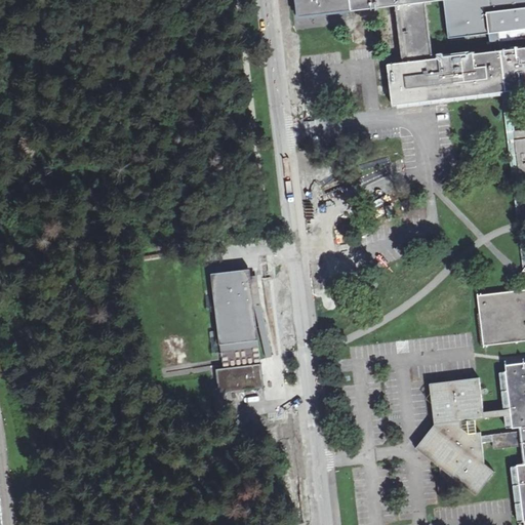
[(388,63),(394,104),(439,97),(502,90),(502,94),(513,176),(521,175),(524,174),(524,126),(516,128),(512,93),(511,88),(524,86),(524,43),(507,46),(507,48),(501,48),(498,30),(524,26),(524,0),(297,0),(299,14),(396,4),(403,64),(393,66),(392,62),(388,63)]
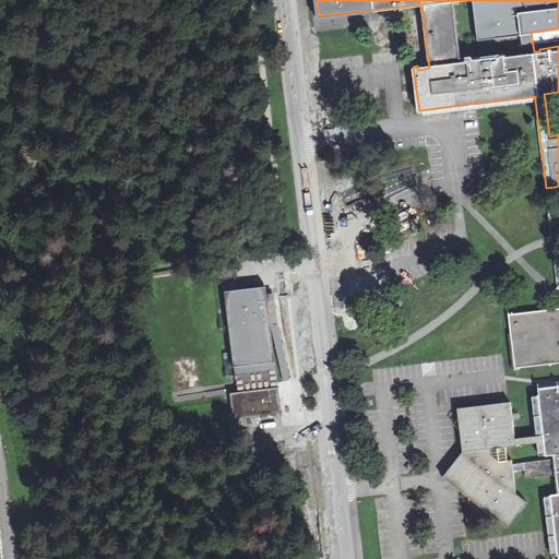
[(552,245),(558,284),(558,282),(558,223),(555,187),(546,188),(551,235),(552,242),(552,245)]
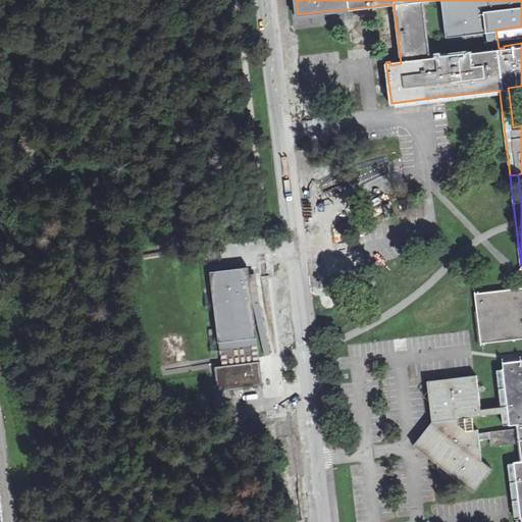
[(521,521),(521,263),(521,265),(518,268),(514,273),(516,286),(501,289),(475,292),(481,342),(521,336),(521,357),(503,360),(508,404),(480,407),(476,373),(427,379),(431,420),(414,444),(436,462),(439,483),(449,471),(474,490),(492,467),(482,460),(479,438),(493,436),(494,445),(519,441),(521,460),(514,461),(521,517),(516,518),(516,521),(521,521)]
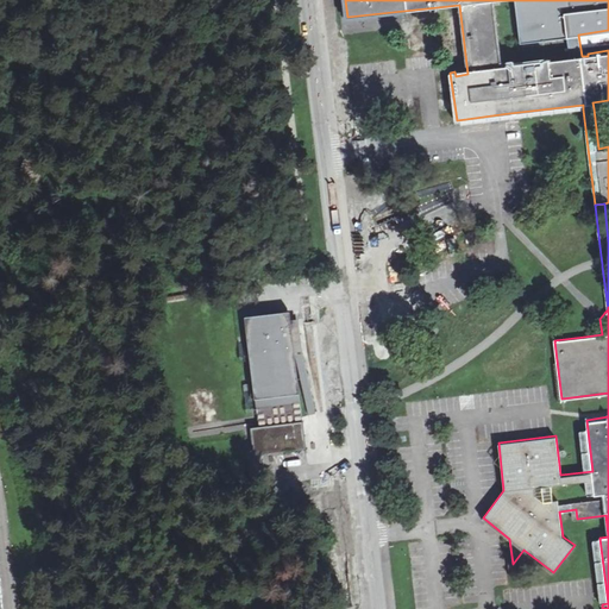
[(243,315),(259,427),(302,421),(286,309),(243,315)]
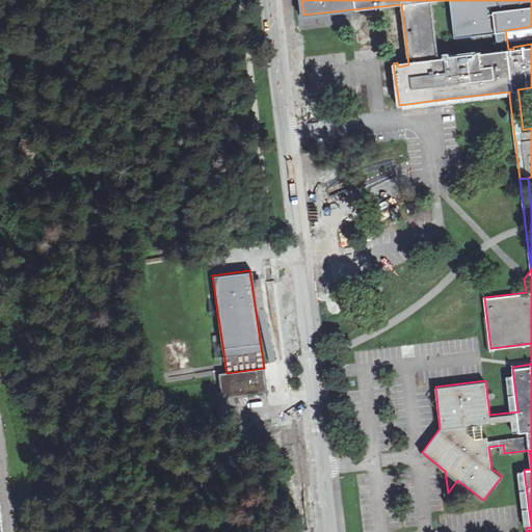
[(267,391),(264,368),(227,373),(220,373),(223,396),(267,391)]
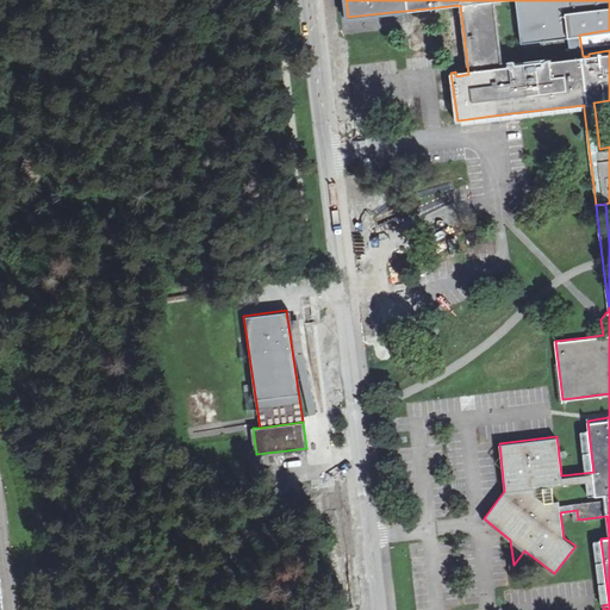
All buildings are outlined.
